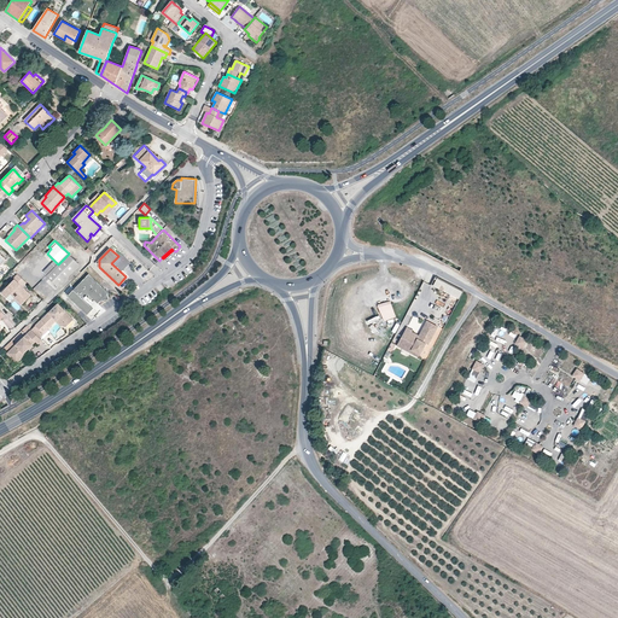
[(80,264),(69,254),(58,264),(54,261),(42,272),(46,275),(58,286),(80,264)]
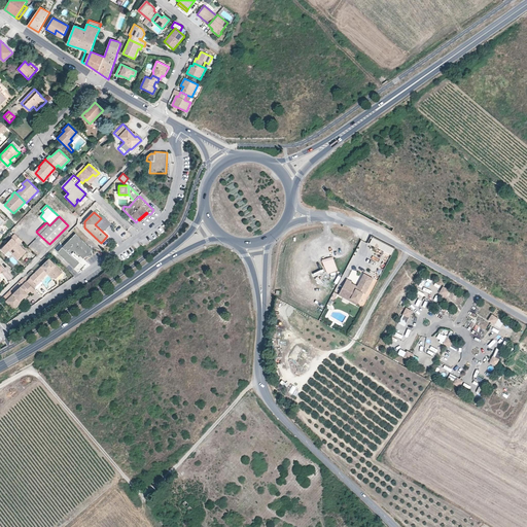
[(23,241),(15,234),(12,237),(12,238),(1,249),(6,254),(9,250),(19,260),(27,251),(20,245),(23,241)]
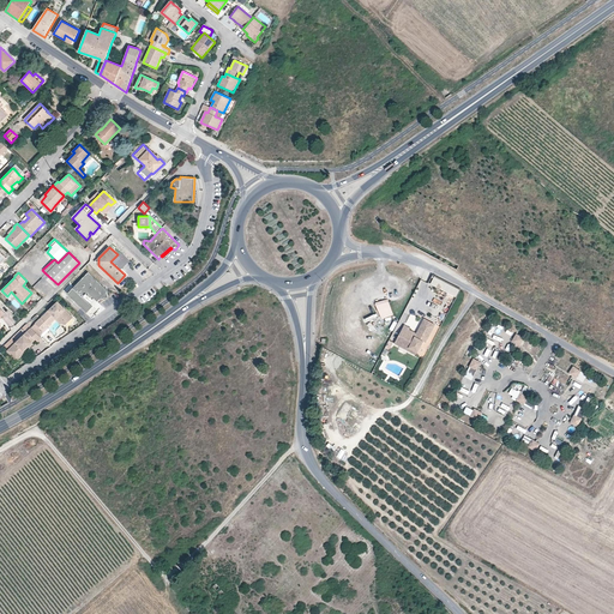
[(108,290),(88,272),(67,294),(88,312),(92,306),(83,298),(88,293),(89,298),(92,298),(97,301),(100,300),(108,298),(107,292),(108,290)]
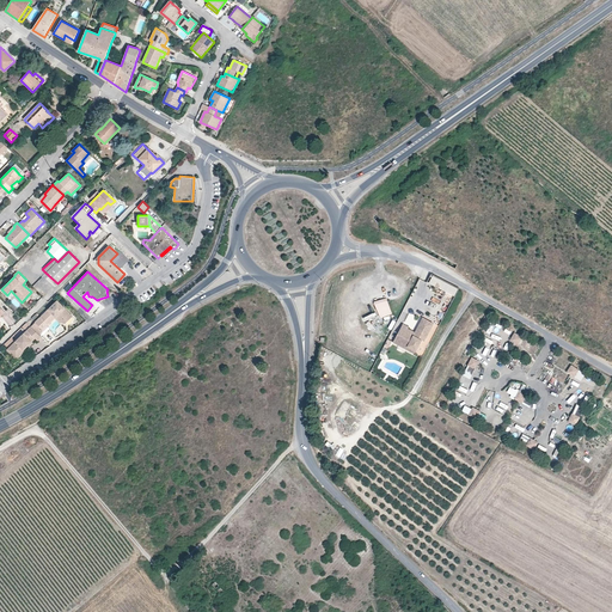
[(47,274),(34,285),(44,295),(53,287),(44,279),(48,275),(47,274)]
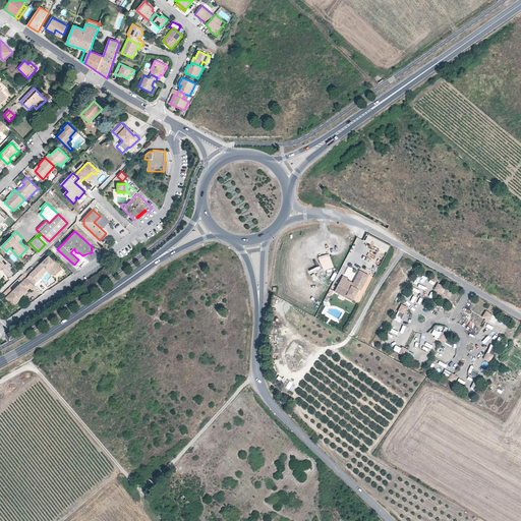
[(364,241),(387,251),(390,245),(367,235),(364,241)]
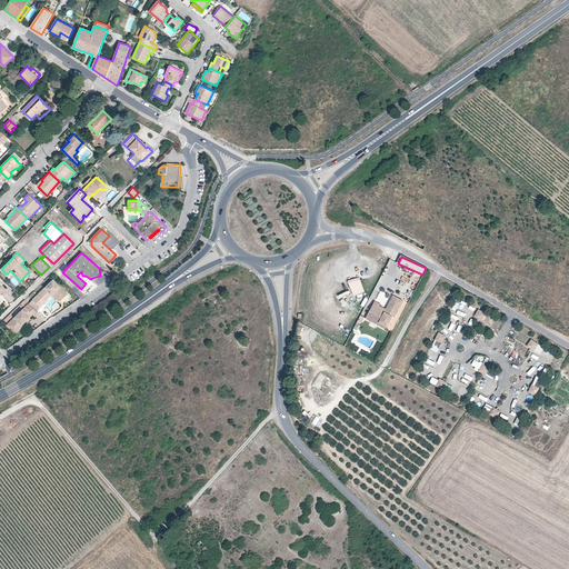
[(359,277),(348,281),(353,296),(363,291),(359,277)]
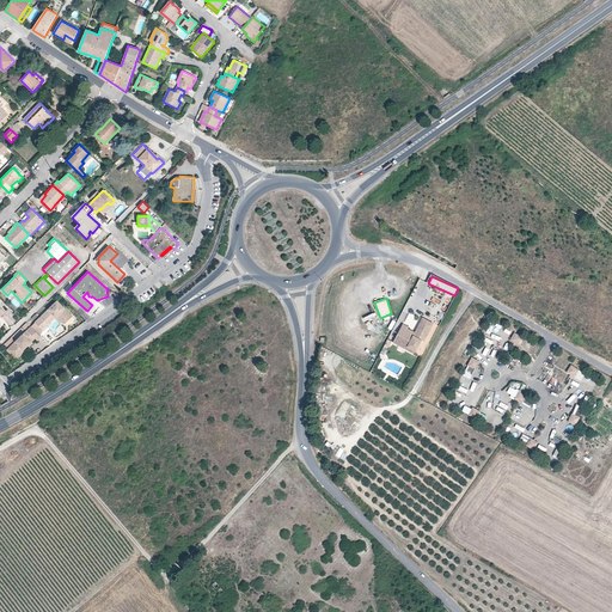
[(73,317),(56,301),(48,310),(31,326),(36,332),(41,328),(43,330),(56,317),(57,318),(59,317),(62,320),(65,318),(68,322),(73,317)]
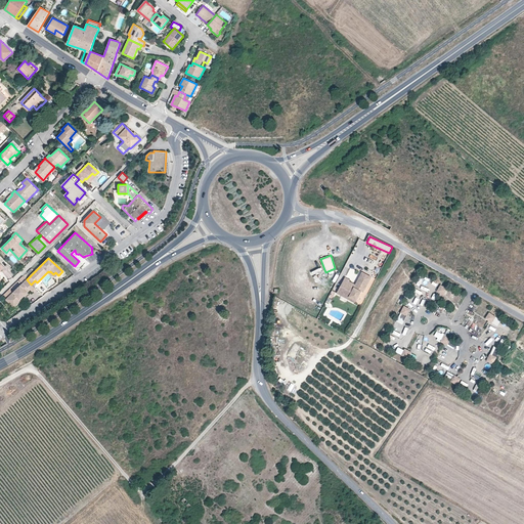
[(363,292),(372,276),(362,272),(355,285),(354,288),(348,284),(349,281),(350,279),(345,277),(337,293),(342,296),(343,293),(356,300),(361,291),(363,292)]
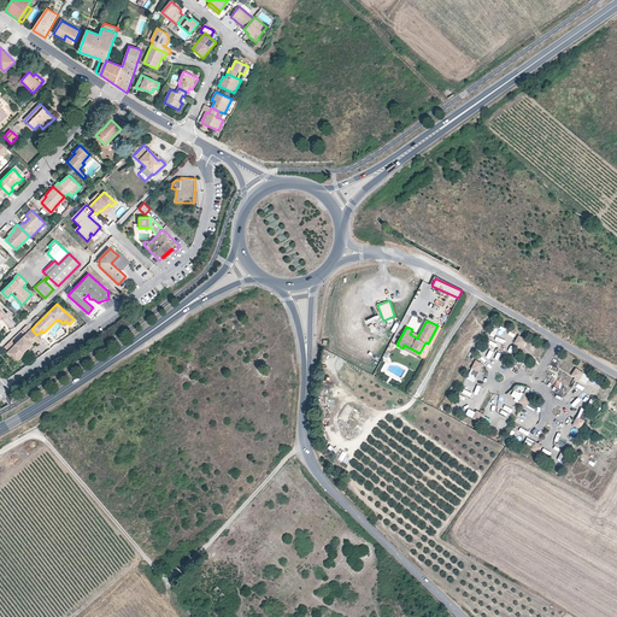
[(369,329),(375,336),(378,333),(372,325),(369,329)]
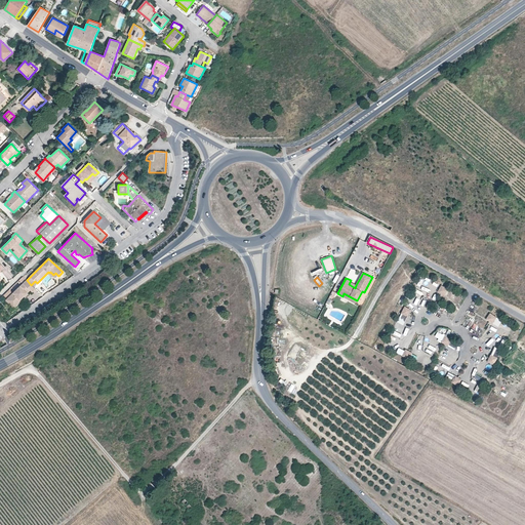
[(27,280),(26,280),(5,300),(13,309),(22,301),(19,300),(25,296),(28,293),(31,290),(33,292),(36,289),(27,280)]
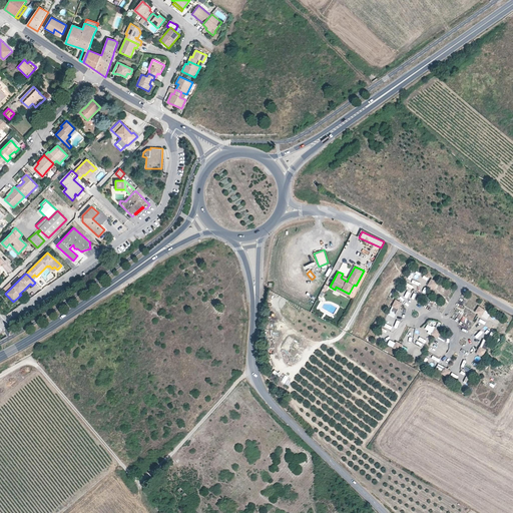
[(432,280),(428,286),(435,289),(438,283),(432,280)]
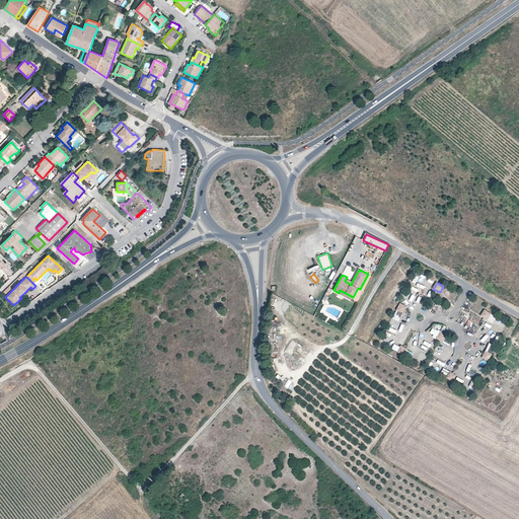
[(411,285),(409,289),(417,293),(419,290),(411,285)]
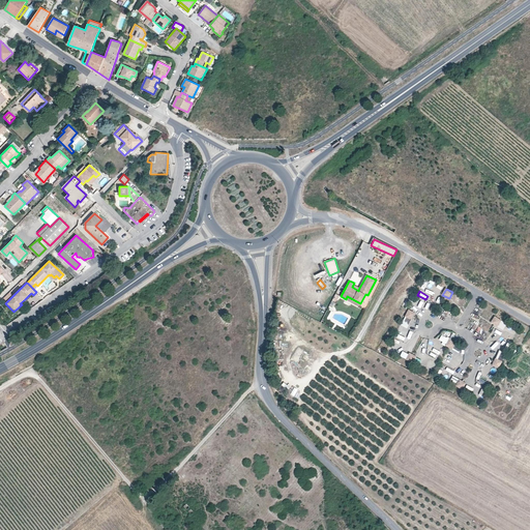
[(335,294),(328,310),(331,311),(339,296),(335,294)]
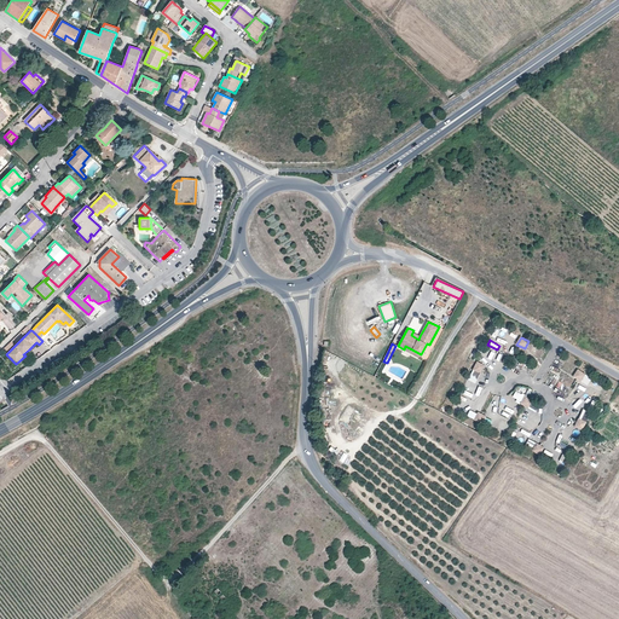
[(421,354),(405,346),(404,350),(420,358),(421,354)]
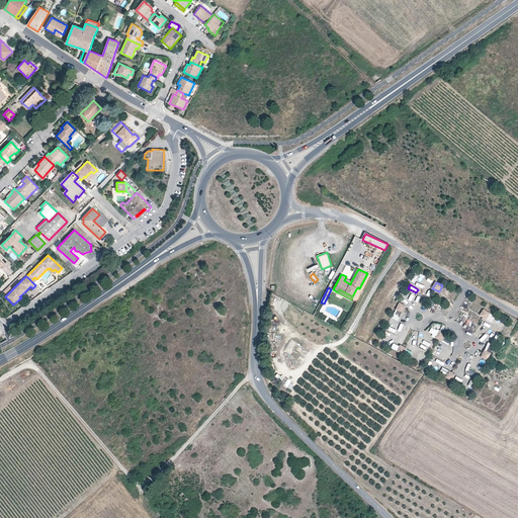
[(403,313),(406,307),(400,303),(396,309),(403,313)]
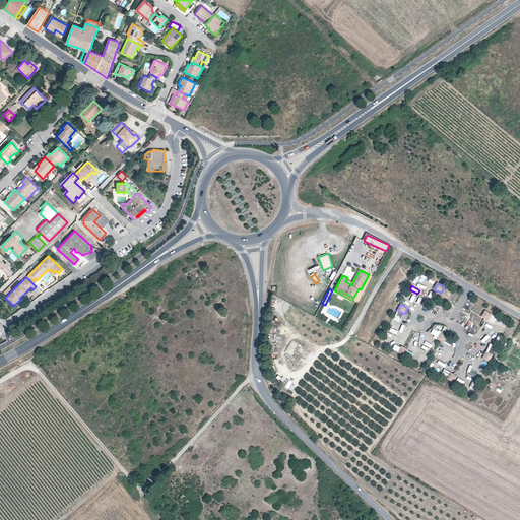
[(493,314),(485,310),(482,316),(489,320),(493,314)]
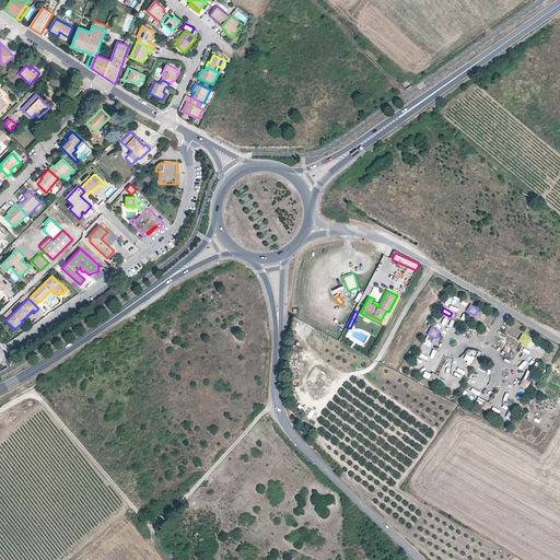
[(531,356),(540,360),(543,354),(533,350),(531,356)]
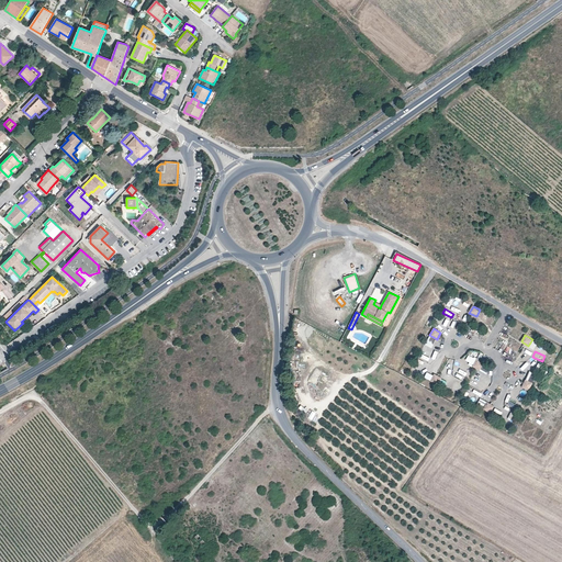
[(476,359),(473,367),(480,370),(484,363),(476,359)]
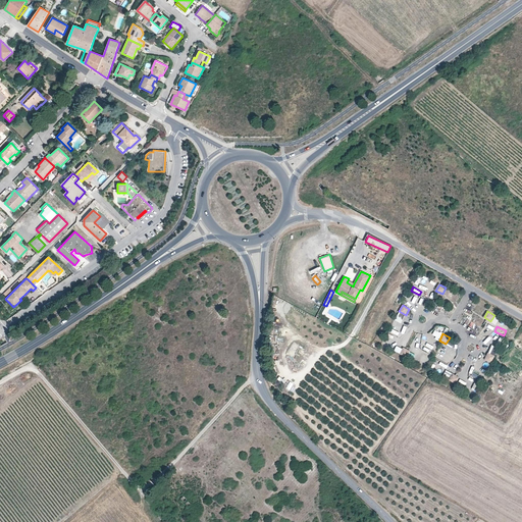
[(293,342),(286,354),(294,357),(300,346),(293,342)]
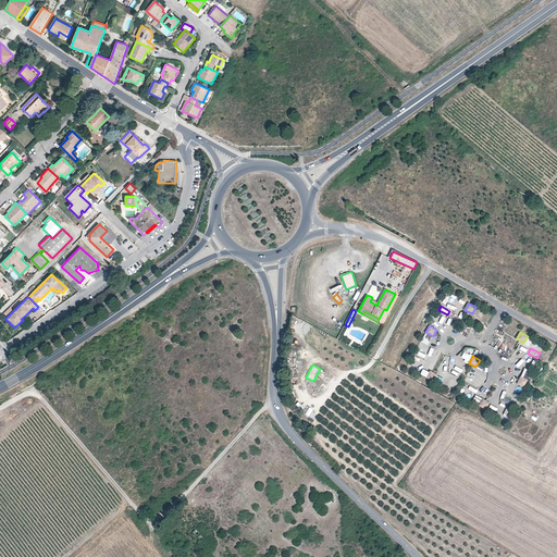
[(438,375),(431,371),(426,378),(434,382),(438,375)]
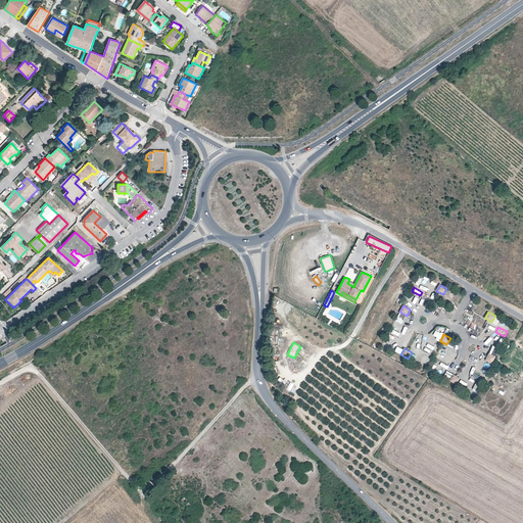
[(496,357),(489,353),(486,360),(492,364),(496,357)]
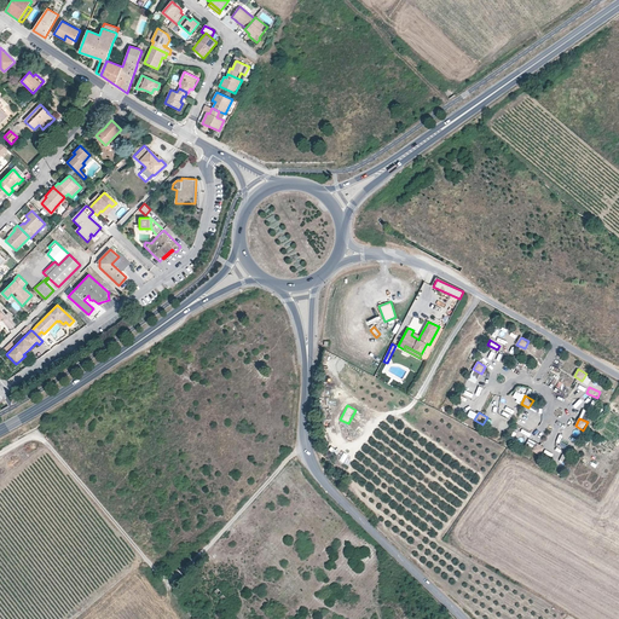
[(545,447),(537,443),(533,451),(541,455),(545,447)]
